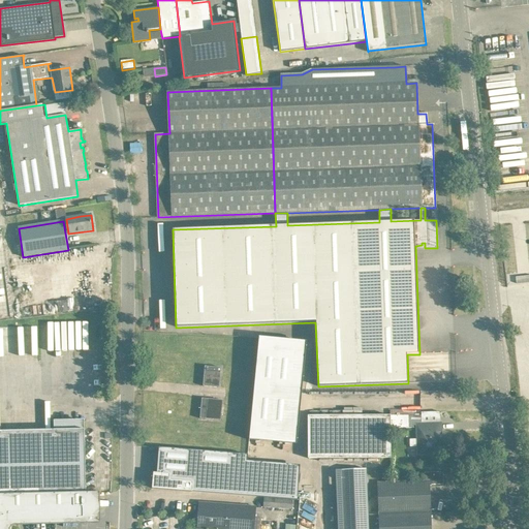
[(38,322),(39,350),(55,350),(55,321),(38,322)]
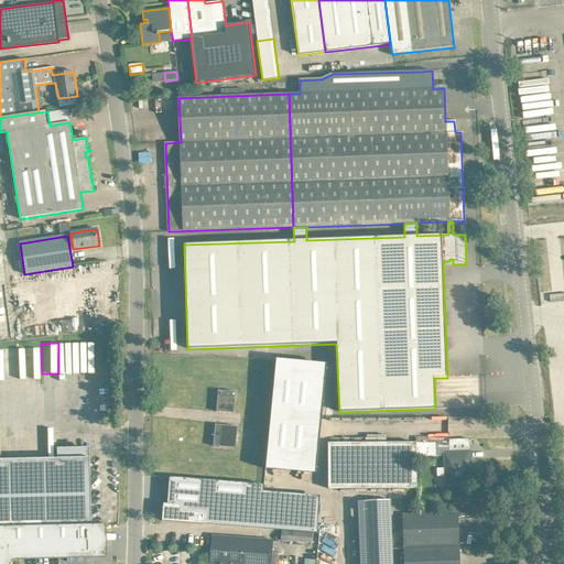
[(98,375),(99,344),(64,343),(63,373),(98,375)]
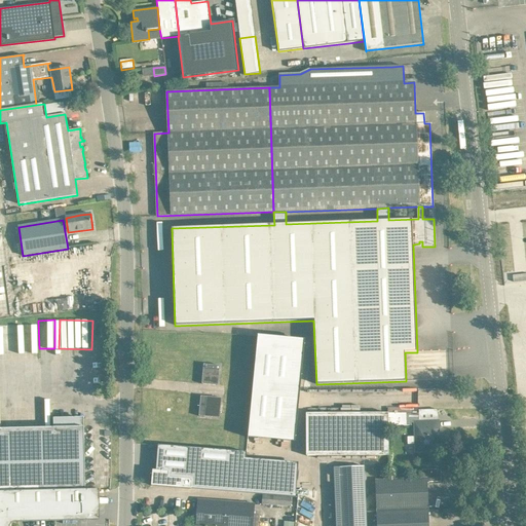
[(0,361),(32,361),(31,332),(0,332),(0,361)]
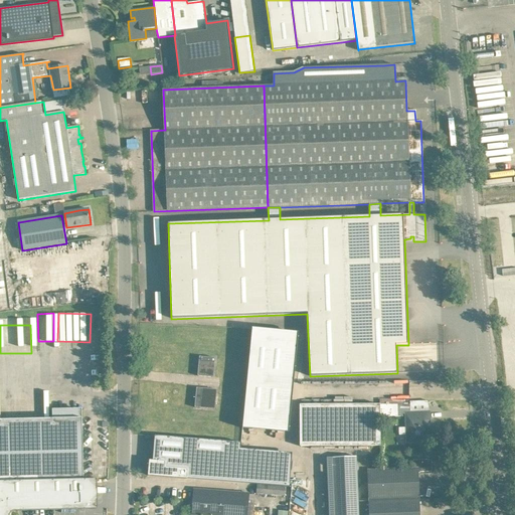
[(248,328),(242,430),(287,433),(293,331),(248,328)]
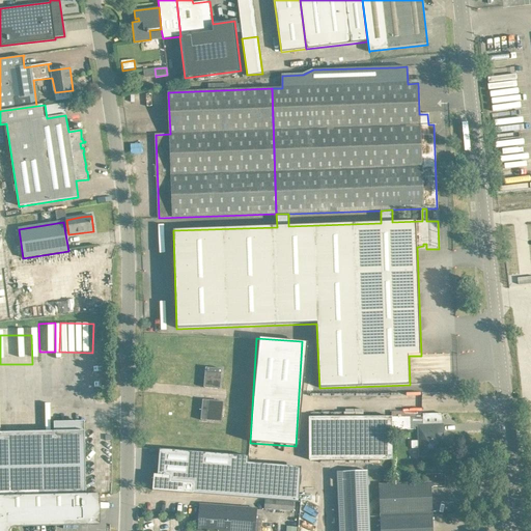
[(203,388),(220,389),(222,369),(205,368),(203,388)]
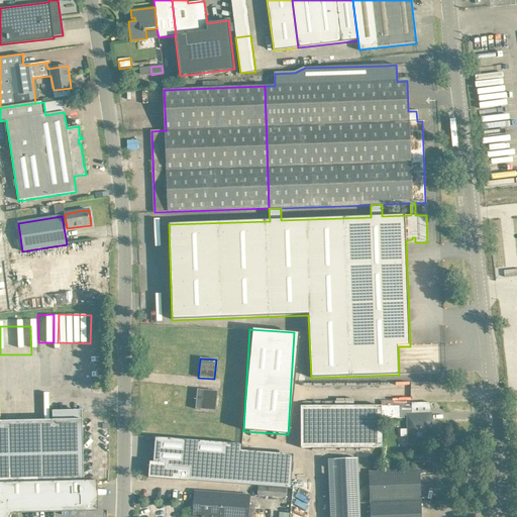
[(217,391),(197,390),(196,409),(215,411),(217,391)]
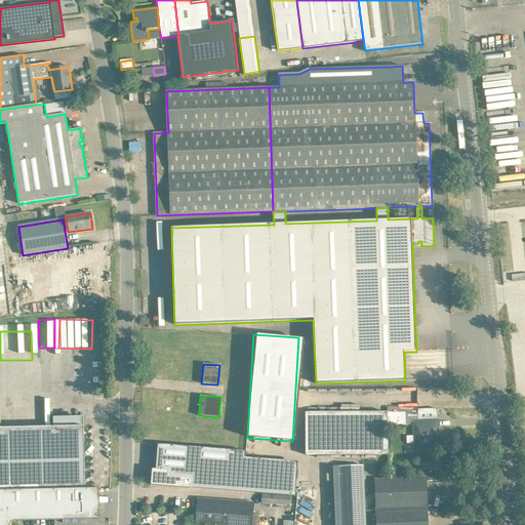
[(388,425),(388,412),(306,413),(306,423),(306,454),(388,454),(388,425)]
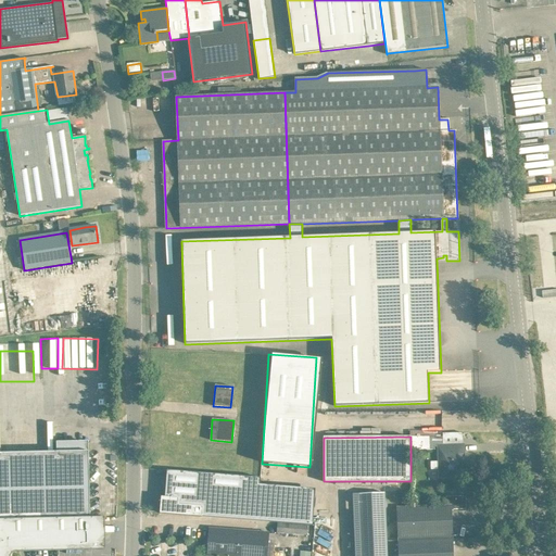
[(442,437),(411,437),(411,450),(434,450),(434,445),(438,445),(439,478),(447,478),(458,477),(458,462),(465,462),(464,444),(442,445),(442,437)]
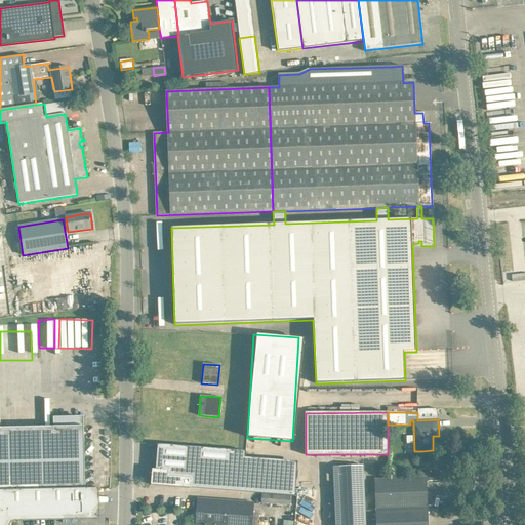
[(0,491),(85,489),(83,427),(0,428),(0,491)]
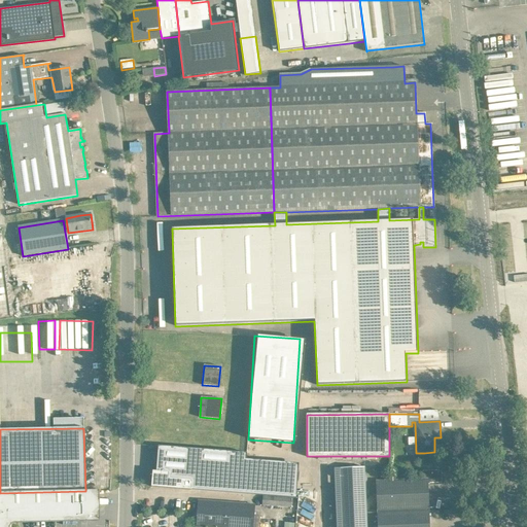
[(155,471),(151,471),(150,487),(151,487),(162,488),(295,498),(295,497),(296,481),(297,471),(245,467),(246,453),(156,446),(155,471)]
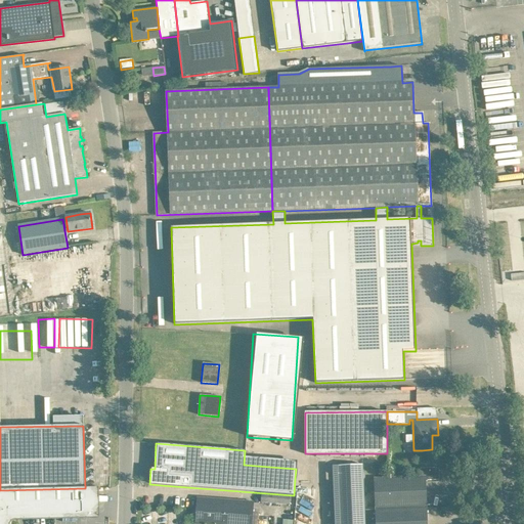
[(338,466),(339,523),(364,523),(362,465),(338,466)]
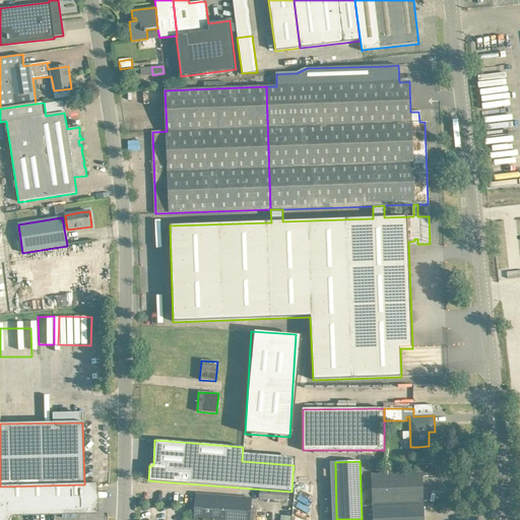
[(371,474),(372,505),(423,503),(421,477),(425,477),(424,476),(436,476),(436,464),(417,464),(417,472),(371,474)]
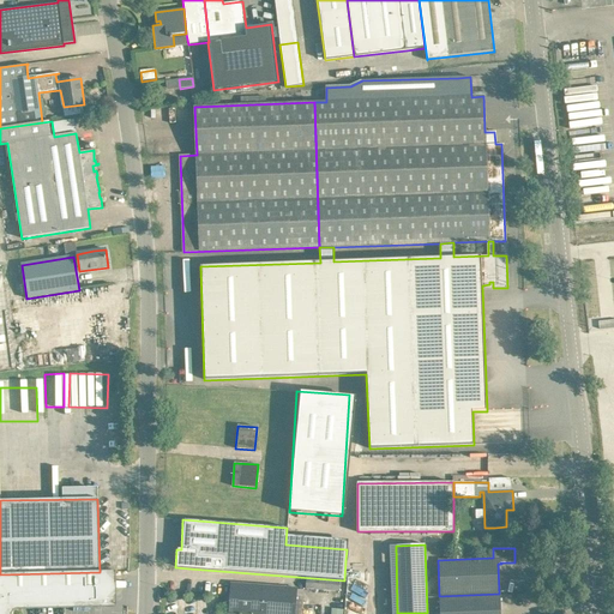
[(0,613),(12,613),(13,613),(14,612),(16,612),(16,611),(17,611),(18,611),(113,608),(113,572),(100,572),(0,575),(0,613)]
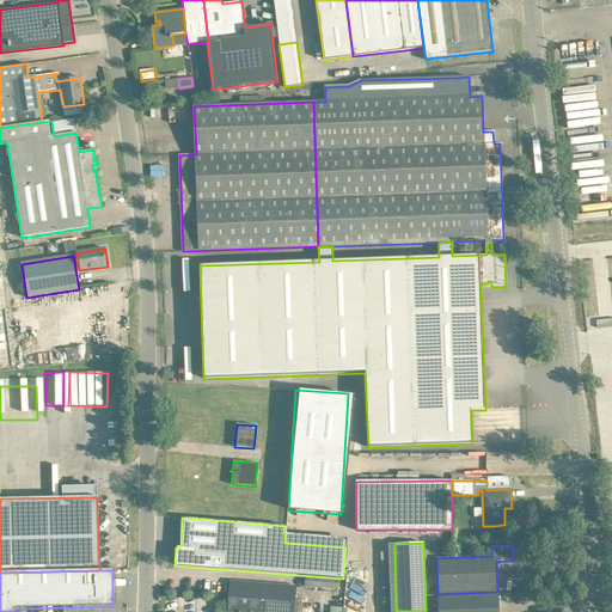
[(306,576),(305,587),(337,589),(338,579),(306,576)]
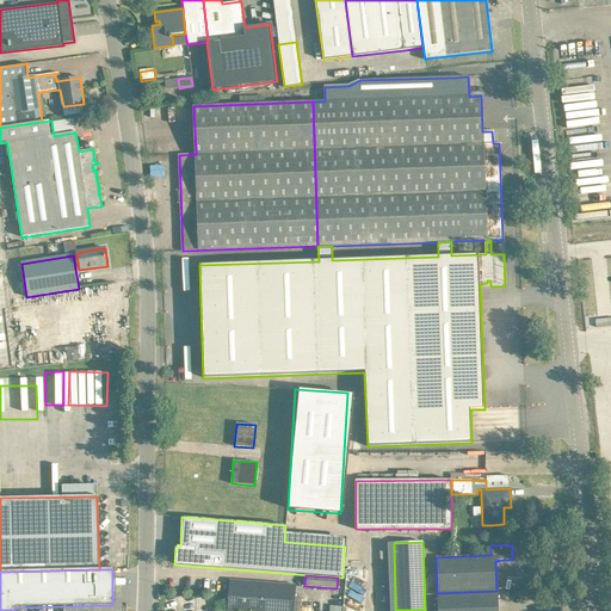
[(292,610),(295,585),(242,581),(230,580),(228,610),(234,610),(292,610)]
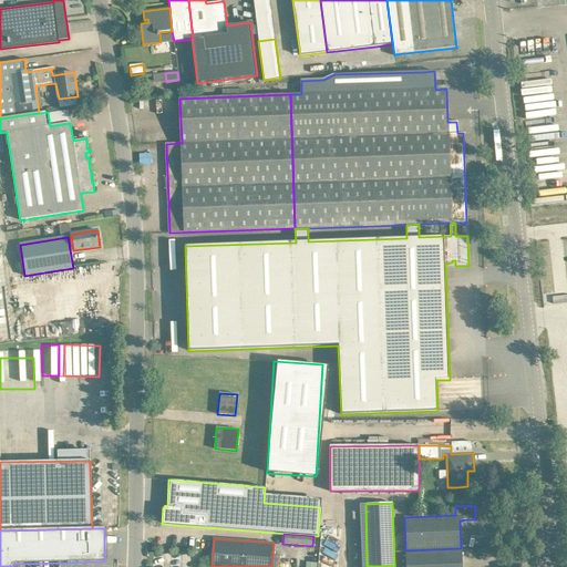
[(461,566),(461,548),(405,550),(405,566),(461,566)]
